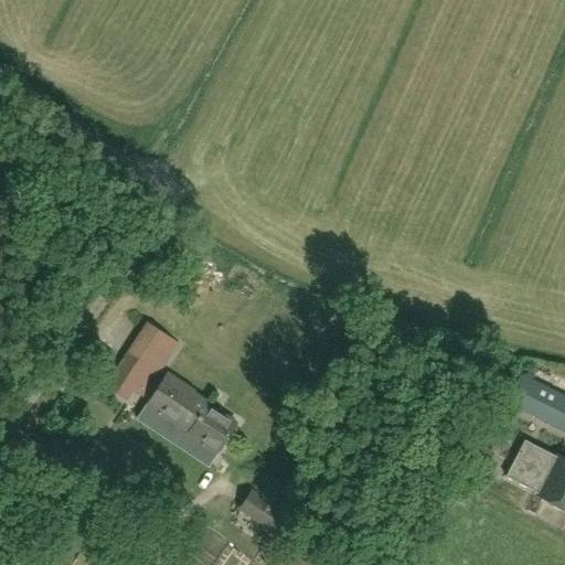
[(180,345),(148,322),(104,386),(127,402),(135,391),(144,397),(180,345)]
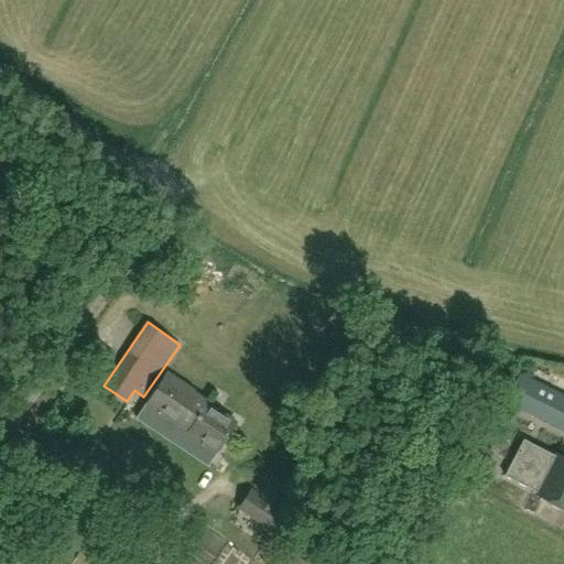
[(563,394),(519,372),(505,402),(563,431),(563,394)]
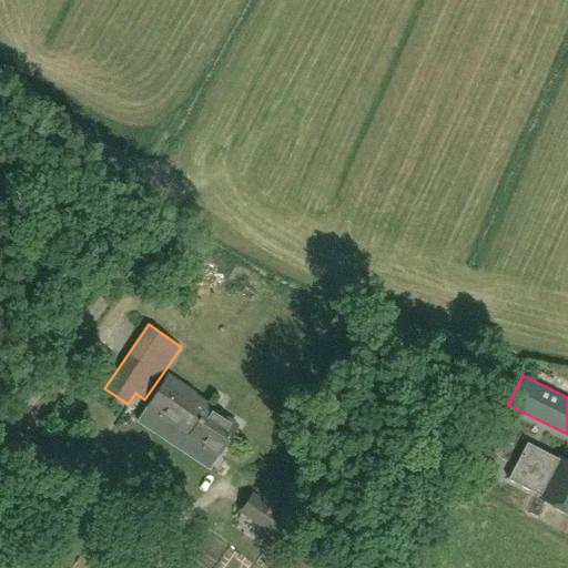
[(237,425),(185,391),(186,388),(169,377),(149,406),(189,433),(186,436),(217,456),(237,425)]
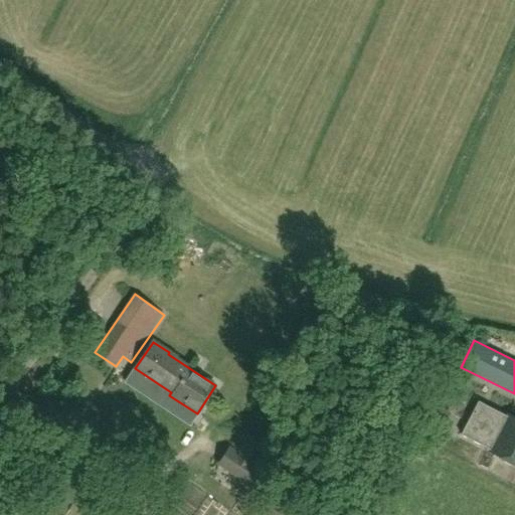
[(514,417),(514,419),(478,401),(462,434),(483,445),(514,463),(514,417)]
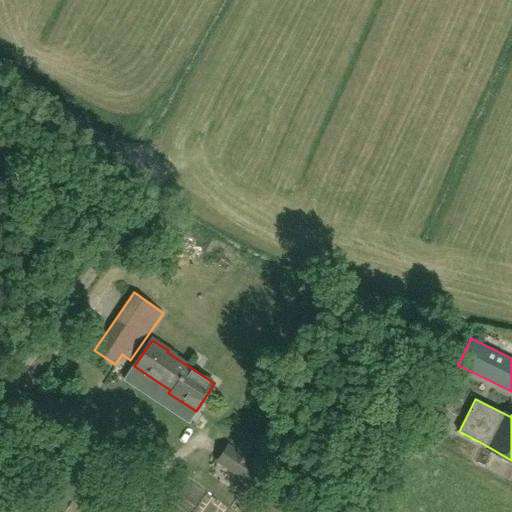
[(239,461),(232,471),(248,482),(259,466),(257,465),(261,459),(255,455),(262,445),(246,434),(234,452),(236,454),(234,458),(239,461)]
